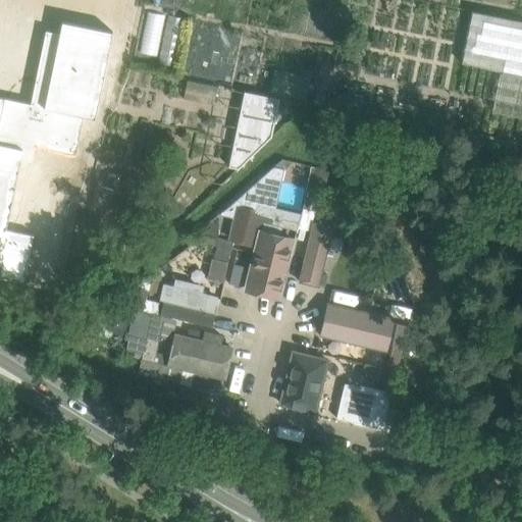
[(521,20),(519,20),(472,11),(462,63),(521,75),(521,20)]
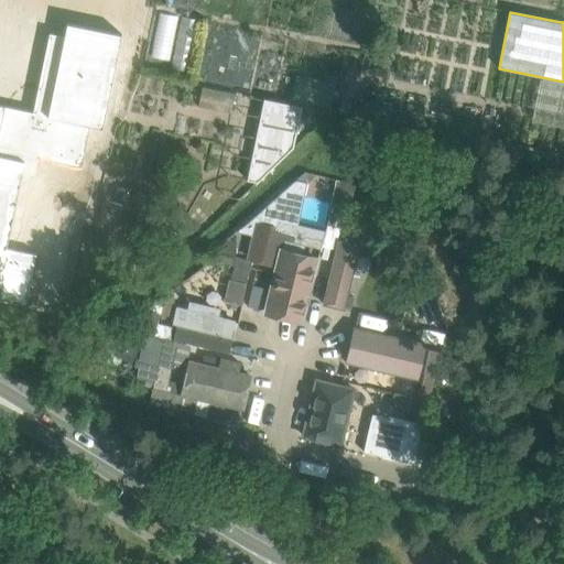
[(0,300),(23,304),(25,305),(35,253),(7,248),(22,171),(78,183),(89,126),(102,128),(121,34),(67,23),(64,36),(50,33),(33,112),(0,105),(0,300)]
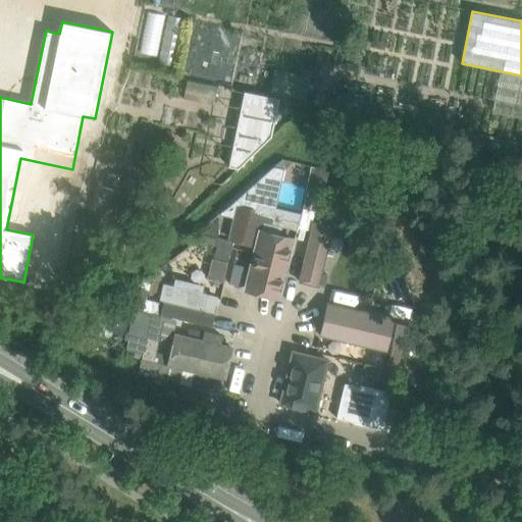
[(187,77),(180,96),(212,105),(217,87),(187,77)]
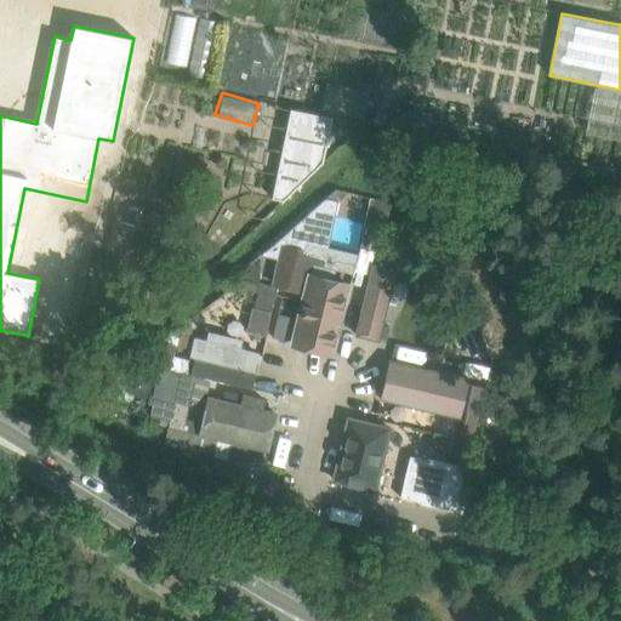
[(290,108),(272,199),(283,201),(323,163),(331,117),(290,108)]
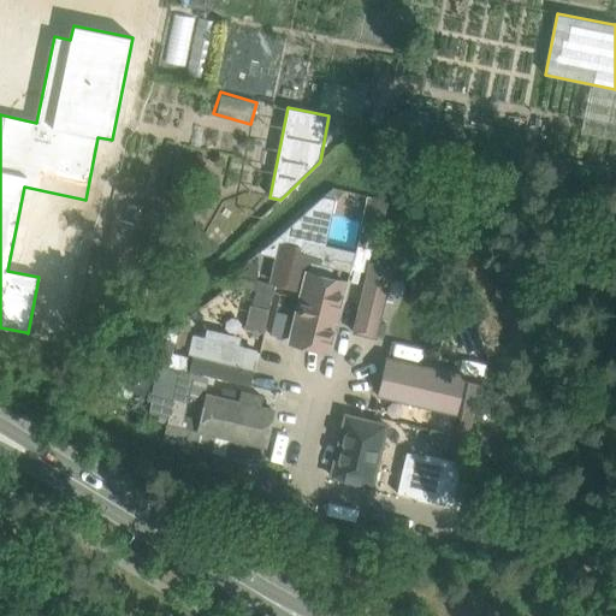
[(386,253),(390,238),(375,235),(360,231),(356,246),(386,253)]
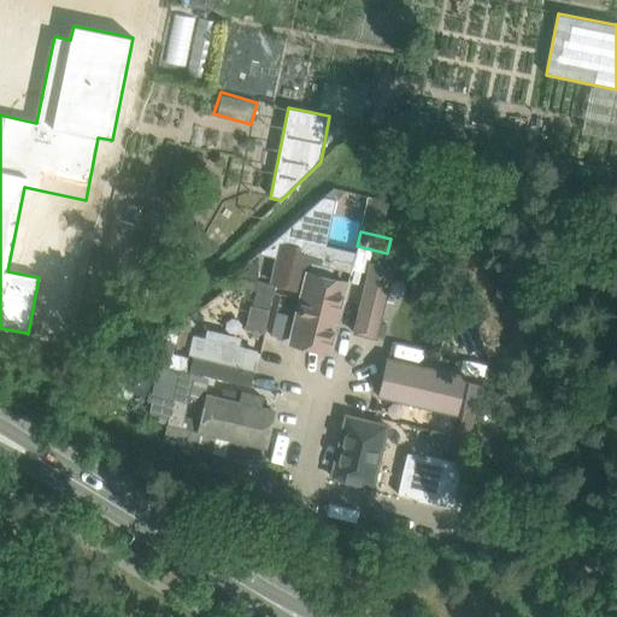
[(411,259),(415,245),(391,239),(387,253),(411,259)]
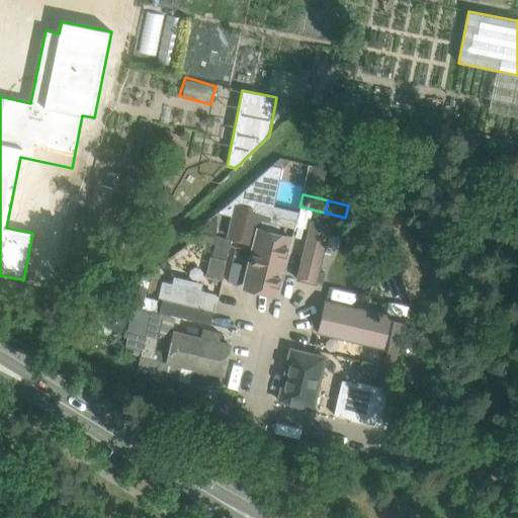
[(253,201),(252,207),(251,213),(271,219),(274,206),(253,201)]
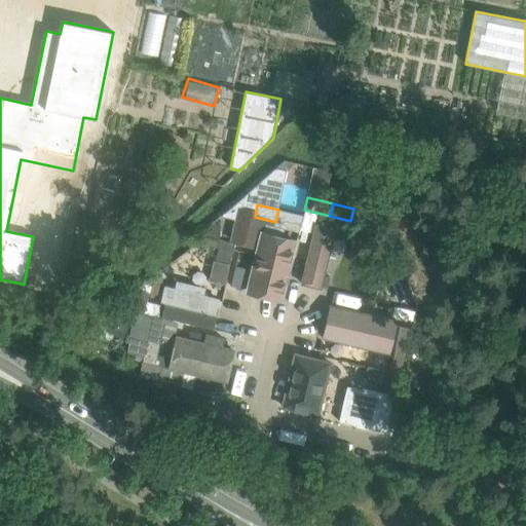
[(320,290),(335,230),(313,225),(299,285),(320,290)]
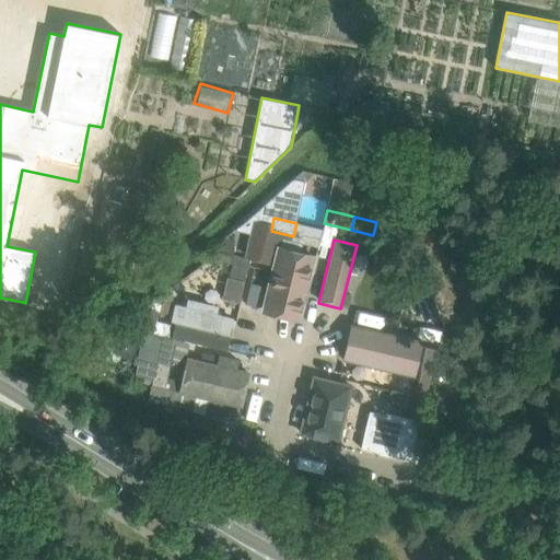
[(308,256),(279,248),(263,318),(292,325),(308,256)]
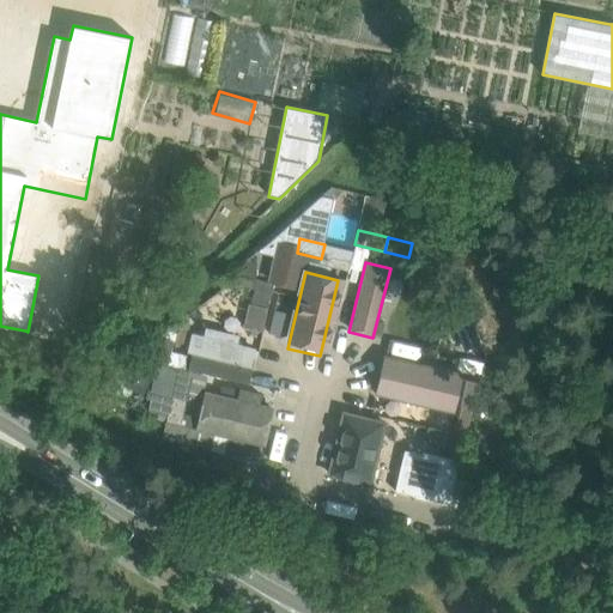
[(159,338),(153,362),(156,363),(183,369),(187,356),(170,352),(174,341),(159,338)]
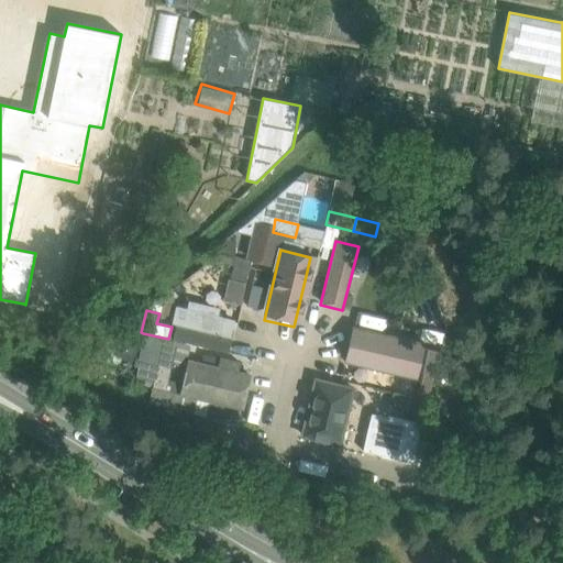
[(240,326),(178,311),(174,330),(178,330),(175,346),(232,359),(240,326)]
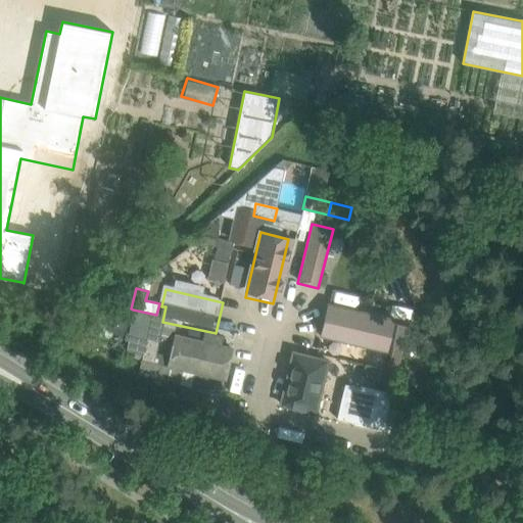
[(396,321),(328,304),(321,338),(388,354),(396,321)]
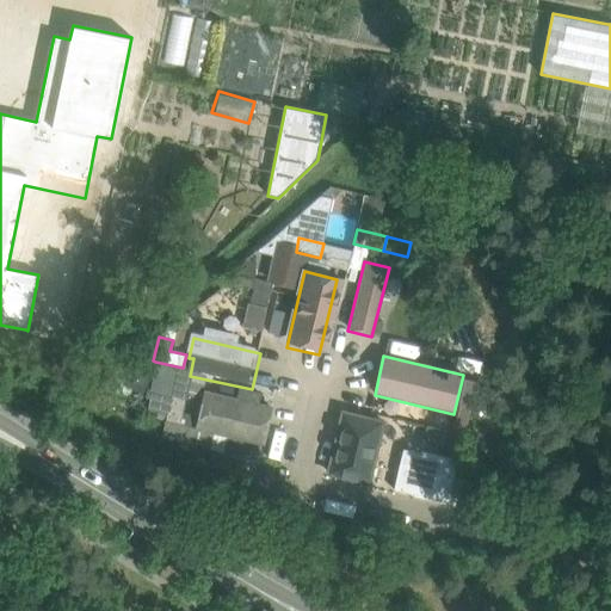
[(458,403),(473,407),(479,382),(464,378),(458,403)]
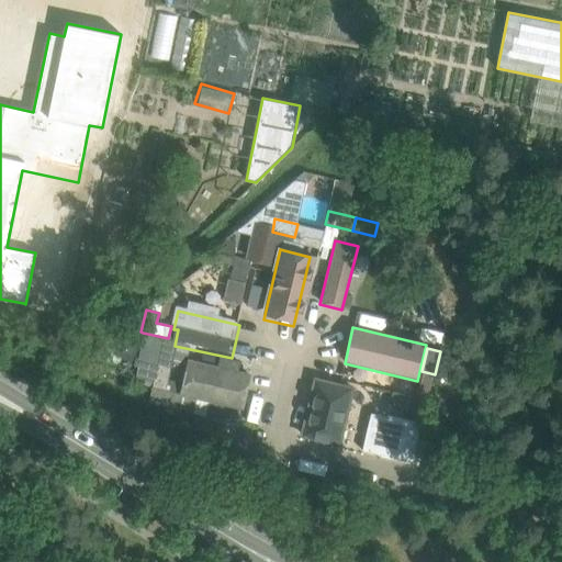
[(250,378),(190,363),(183,393),(182,394),(244,408),(250,378)]
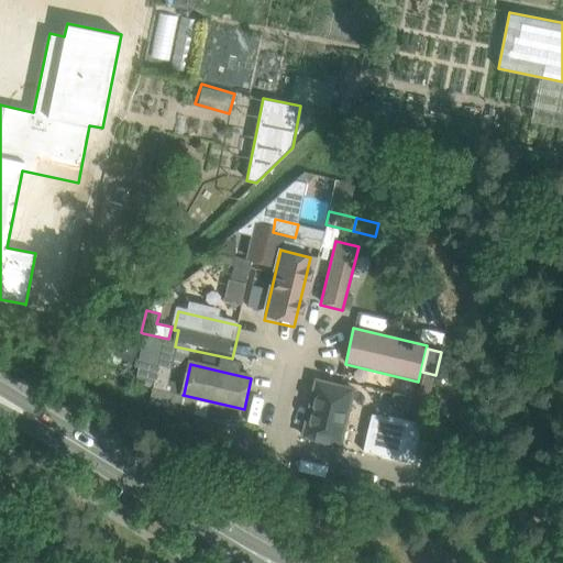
[(156,372),(152,387),(165,389),(168,375),(156,372)]
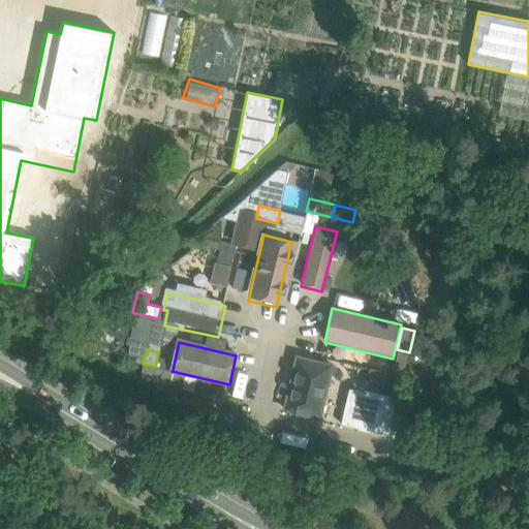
[(372,355),(369,369),(381,372),(384,359),(372,355)]
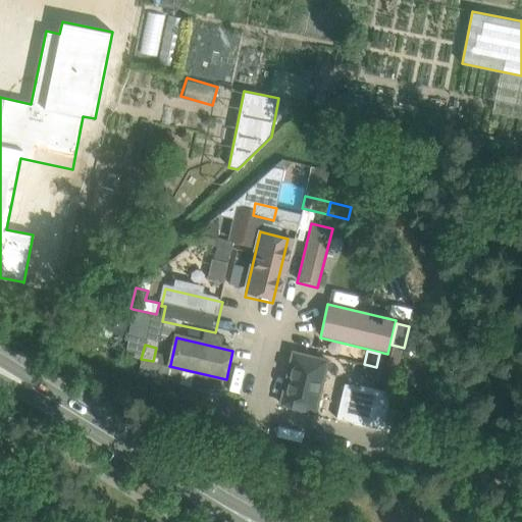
[(330,363),(308,358),(295,411),(317,416),(330,363)]
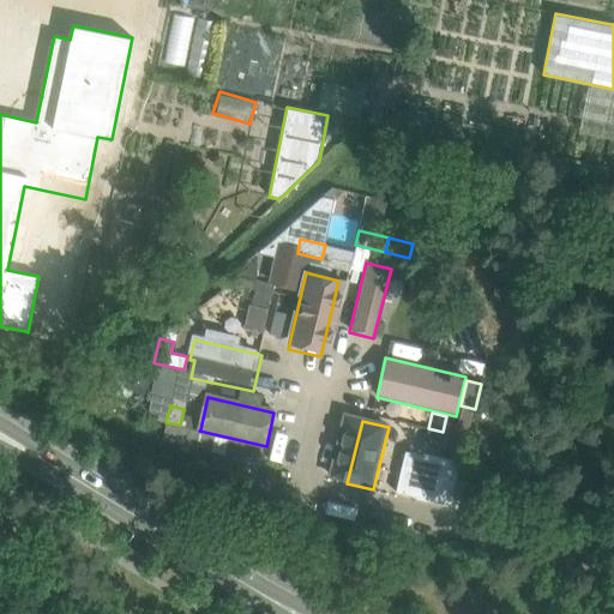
[(166,422),(162,438),(196,446),(199,431),(200,429),(180,425),(166,422)]
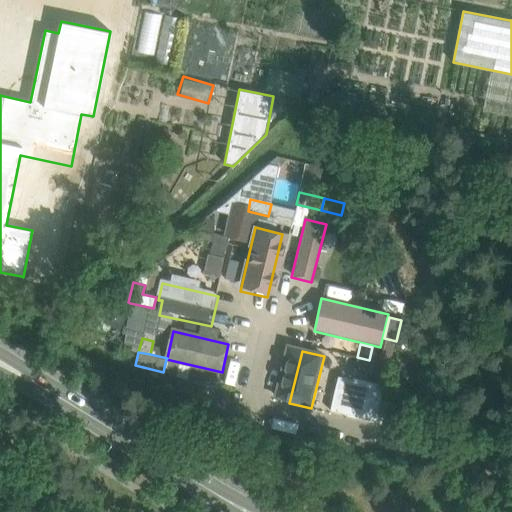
[(357,357),(357,358),(352,377),(364,380),(369,360),(357,357)]
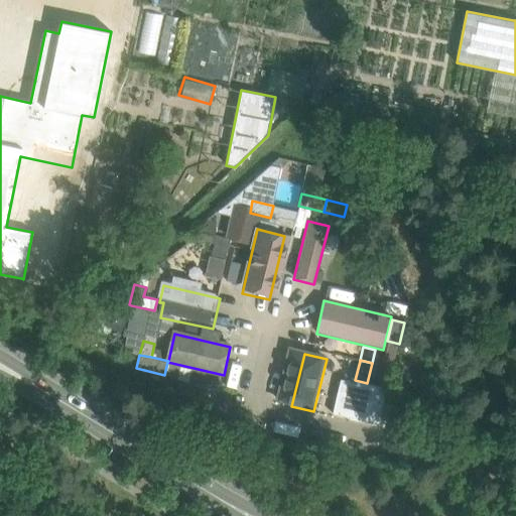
[(387,388),(367,383),(355,380),(349,406),(347,415),(347,416),(378,424),(387,388)]
